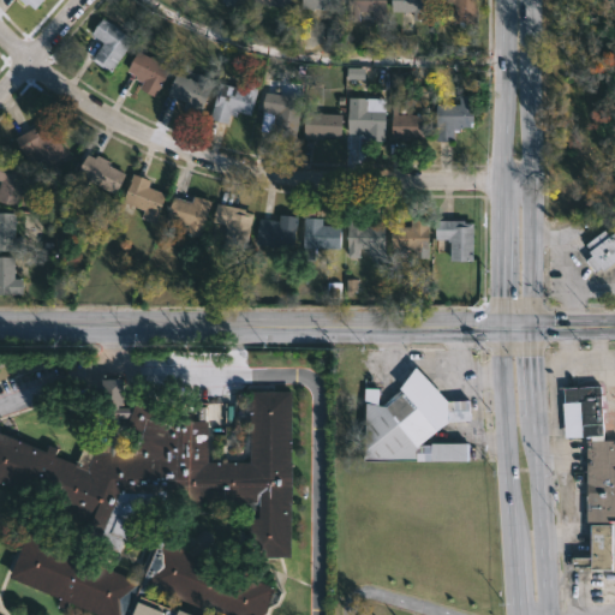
[(46,0),(21,0),(34,12),(46,0)]
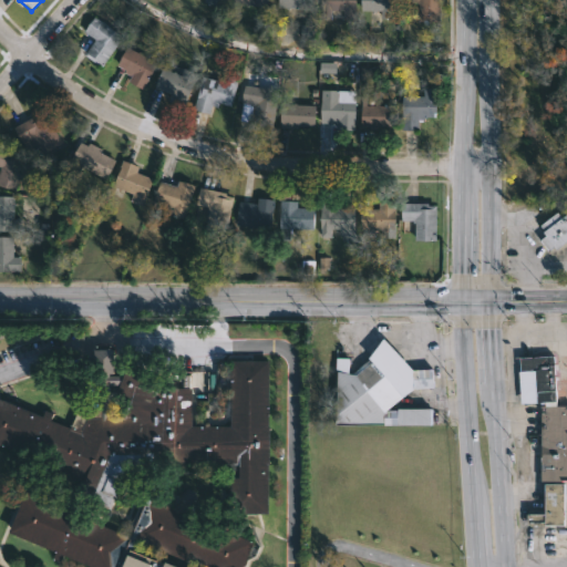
[(236,0),(236,3),(268,9),(269,0),(236,0)]
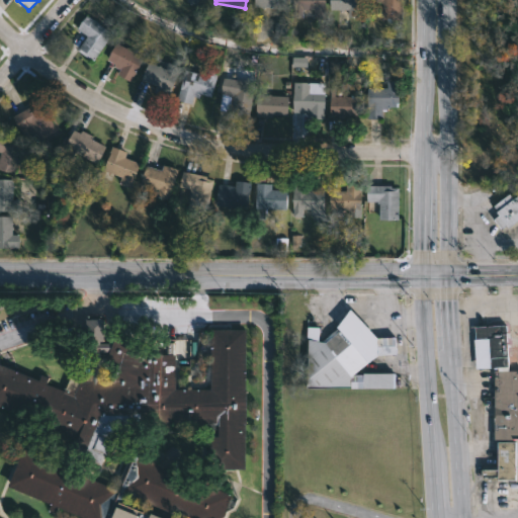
[(282,0),(282,9),(252,7),(252,0),(282,0)]
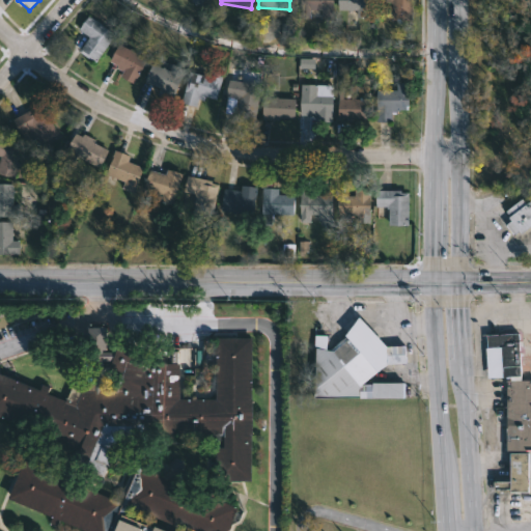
[(332,0),(332,18),(320,18),(320,9),(309,9),(309,18),(301,18),(301,0),(332,0)]
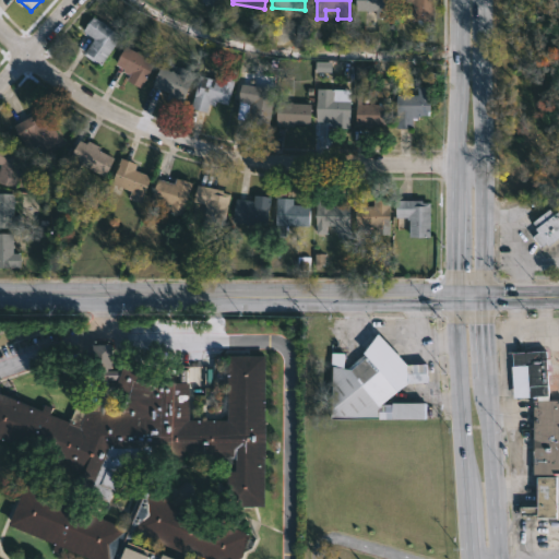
[(390,0),(390,18),(376,18),(376,11),(355,11),(355,0),(390,0)]
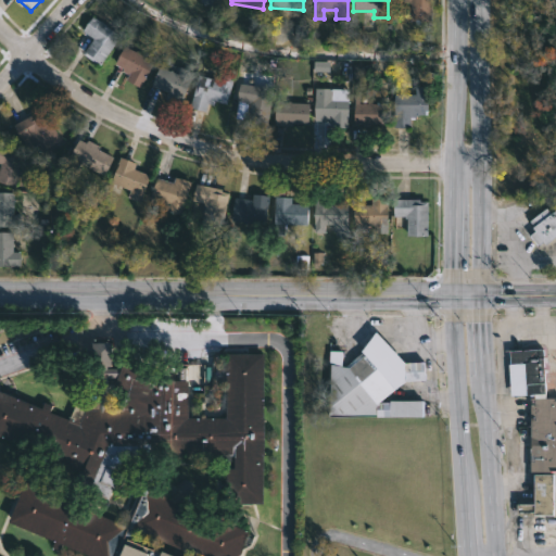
[(430,0),(430,22),(411,21),(411,3),(407,3),(407,1),(397,1),(397,0),(430,0)]
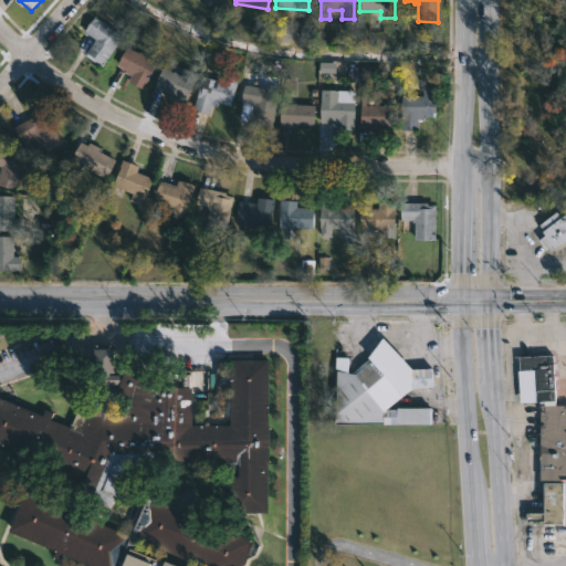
[(119,37),(98,67),(81,54),(84,50),(75,42),(92,17),(119,37)]
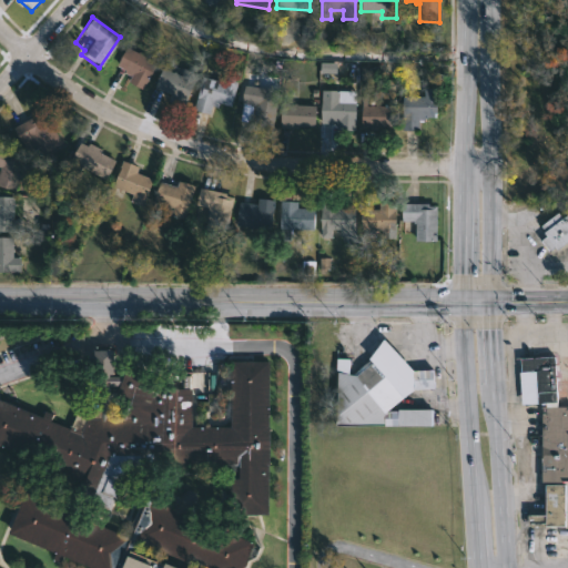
[(124,47),(154,63),(141,90),(125,82),(129,77),(121,72),(122,71),(114,67),(124,47)]
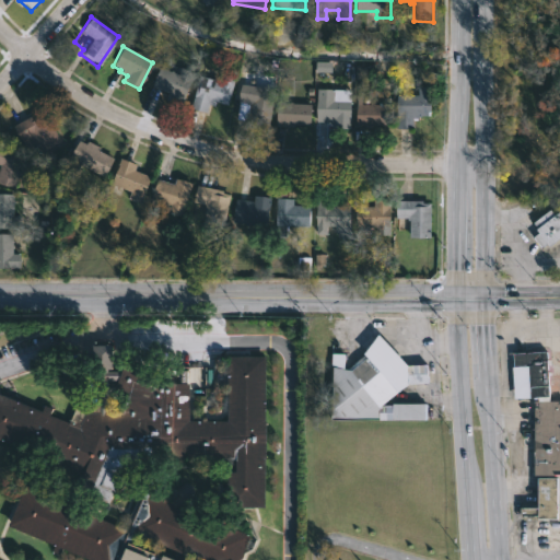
[(176,72),(177,73),(179,69),(194,74),(182,104),(165,98),(168,91),(153,85),(161,67),(176,72)]
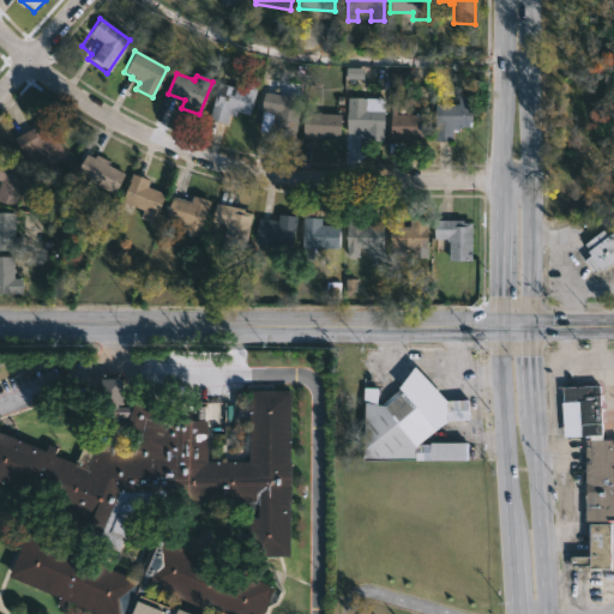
[(257,85),(247,115),(234,112),(233,116),(226,115),(223,125),(206,119),(220,74),(257,85)]
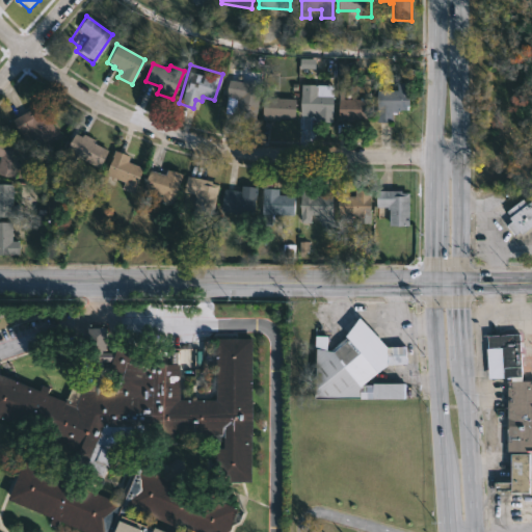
[(237,74),(236,81),(259,85),(254,118),(222,113),(227,80),(230,81),(231,73),(237,74)]
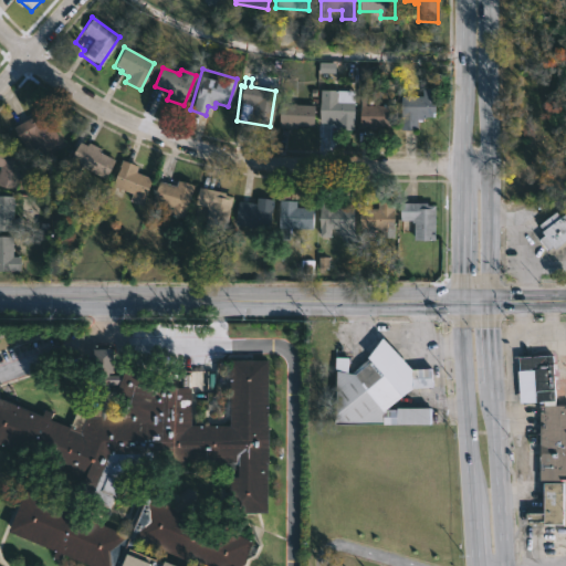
[(431,88),(430,117),(417,116),(417,130),(399,129),(400,117),(398,117),(399,95),(420,97),(420,88),(431,88)]
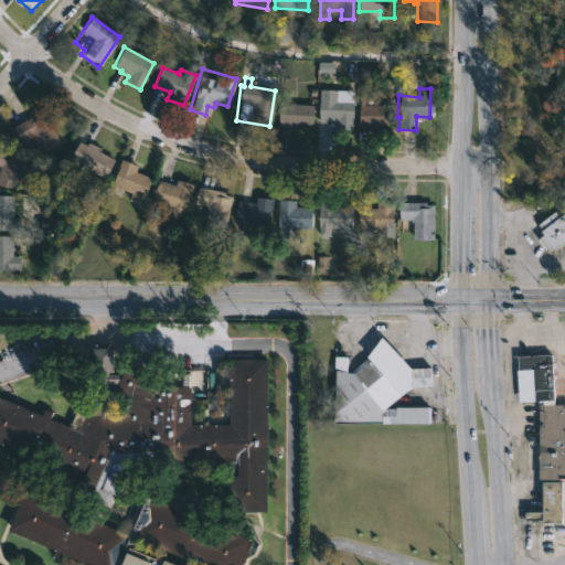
[(333,98),(351,99),(351,130),(333,130),(333,124),(328,124),(328,120),(317,120),(317,99),(333,98)]
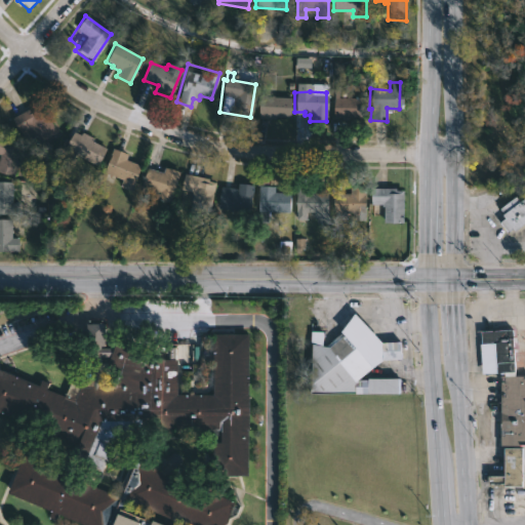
[(337,91),(337,97),(361,97),(361,118),(330,118),(330,97),(333,97),(333,91),(337,91)]
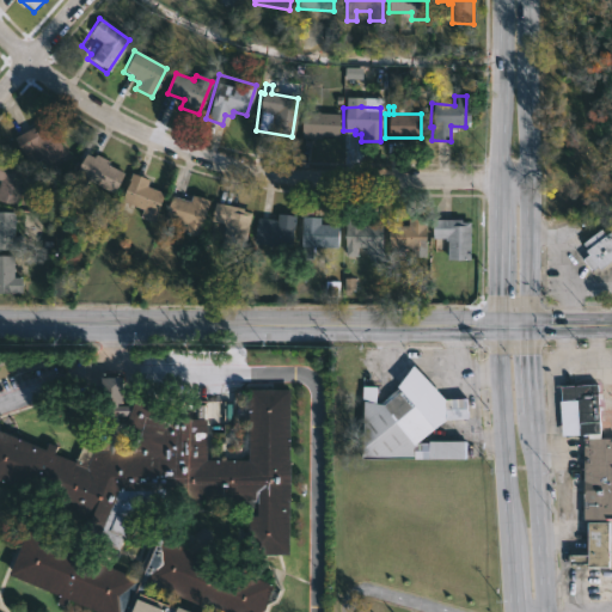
[(337,115),(336,138),(319,136),(319,139),(299,138),(300,112),(337,115)]
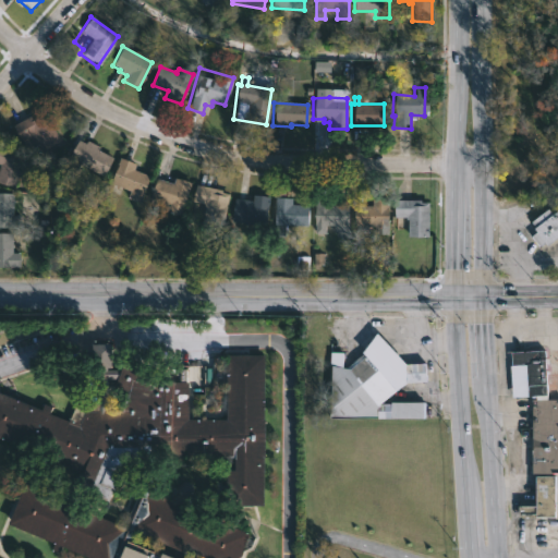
[(37,112),(39,116),(45,112),(63,142),(46,153),(41,144),(33,150),(28,143),(25,145),(13,126),(37,112)]
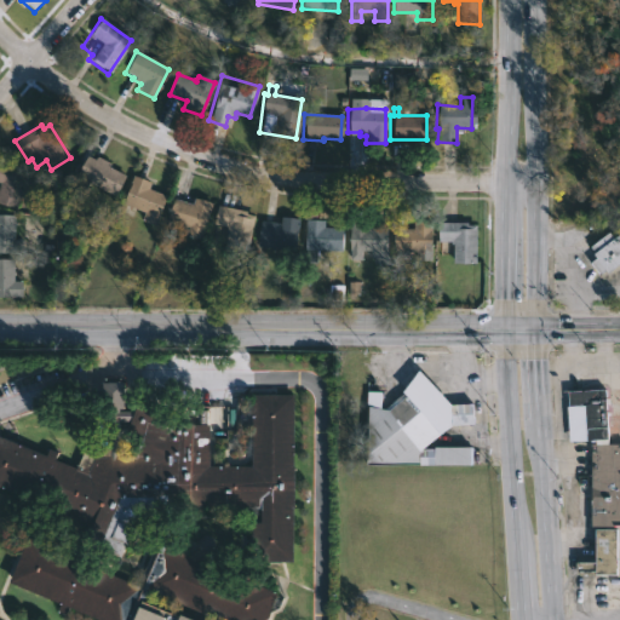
[(86,155),(95,160),(97,156),(110,164),(109,167),(126,176),(115,196),(85,181),(81,187),(68,181),(78,162),(81,165),(86,155)]
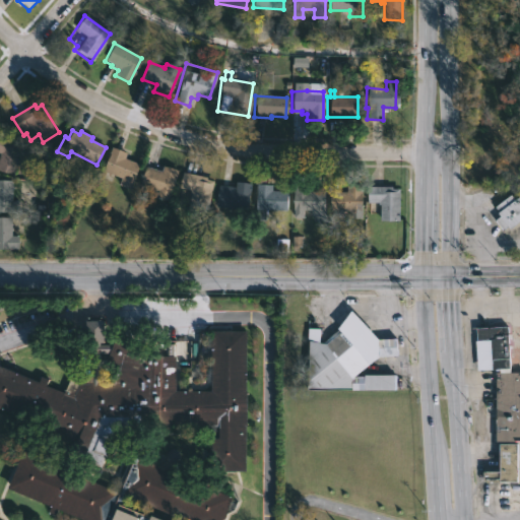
[(27,144),(17,176),(0,169),(0,160),(2,153),(0,152),(0,142),(2,136),(27,144)]
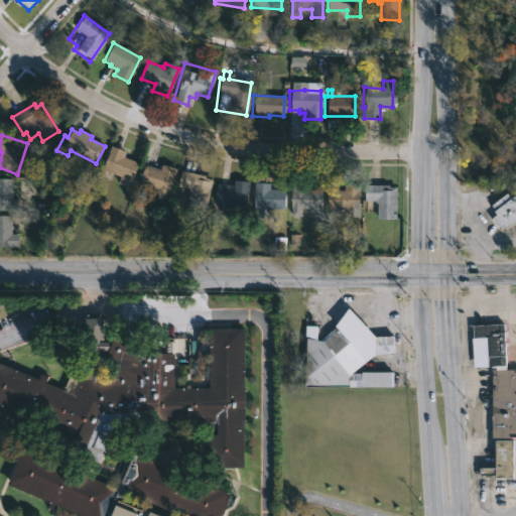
[(138,163),(129,187),(117,183),(119,177),(101,170),(111,146),(126,151),(123,157),(138,163)]
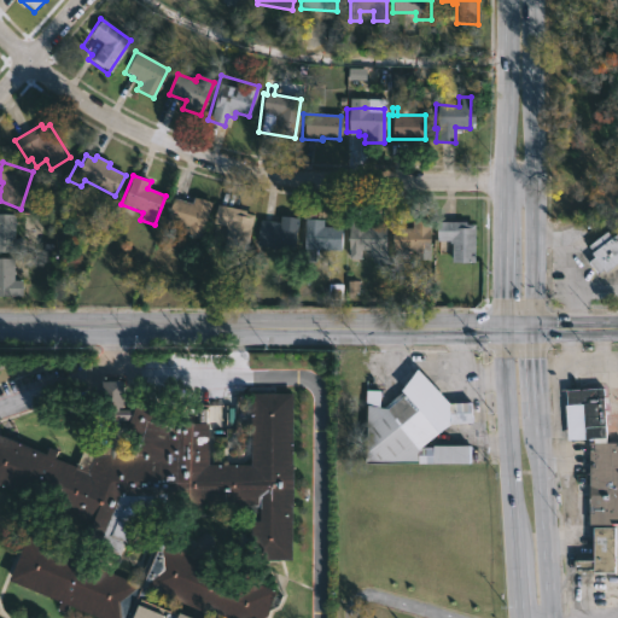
[(213,203),(200,240),(184,235),(186,227),(167,221),(174,198),(191,203),(193,196),(213,203)]
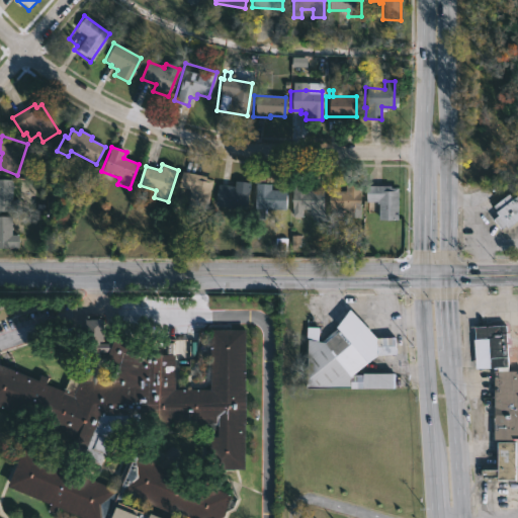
[(287,190),(286,210),(270,209),(270,213),(259,213),(259,208),(254,208),(254,169),(267,169),(267,183),(271,183),(271,189),(287,190)]
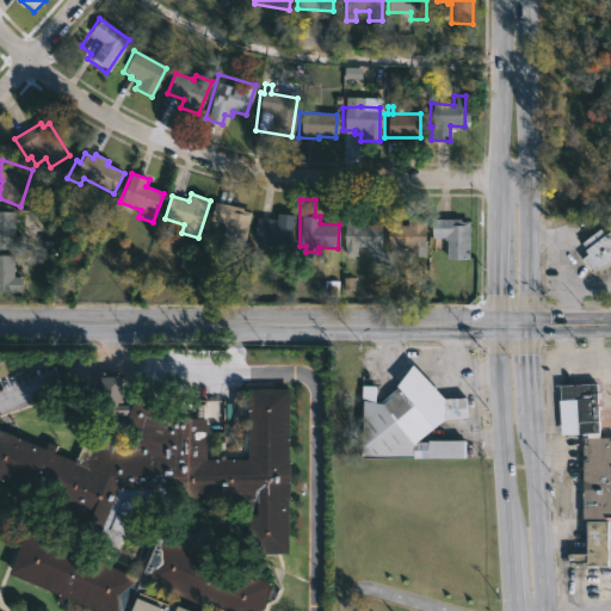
[(252,213),(244,251),(221,246),(224,224),(211,221),(215,202),(244,208),(242,210),(252,213)]
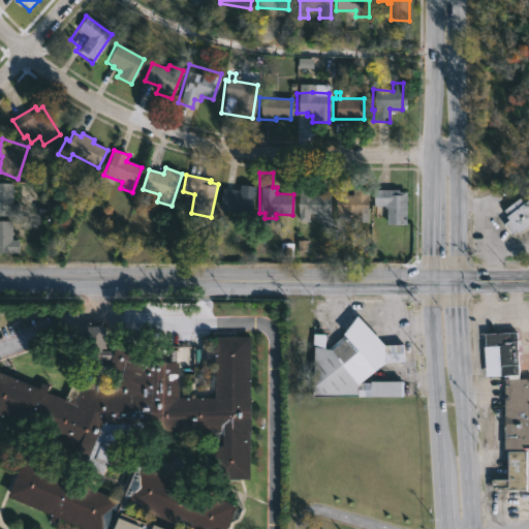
[(14,188),(13,192),(12,192),(11,204),(19,205),(19,216),(0,215),(0,183),(12,184),(12,188),(14,188)]
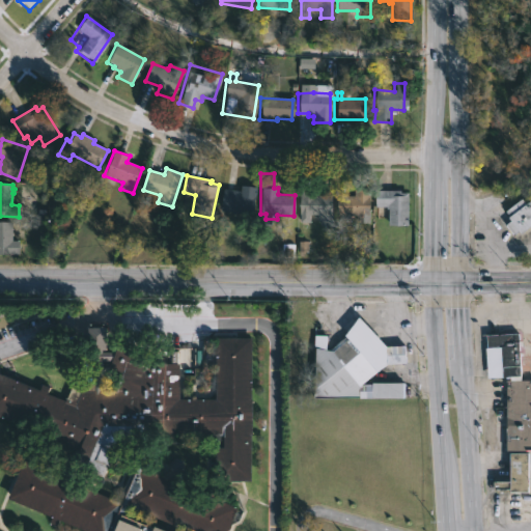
[(256,188),(251,217),(219,212),(223,188),(240,191),(241,186),(256,188)]
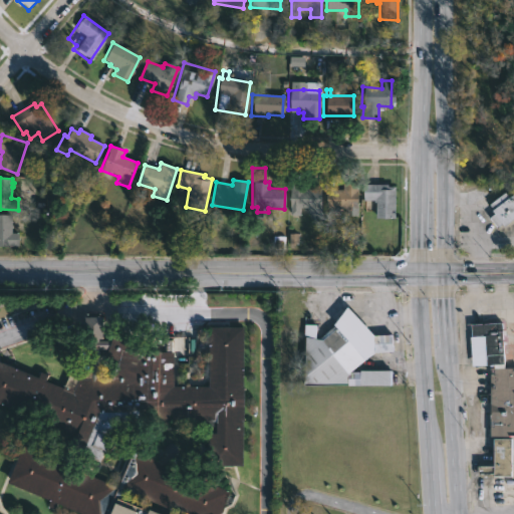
[(305,183),(305,190),(319,190),(319,209),(289,209),(290,183),(305,183)]
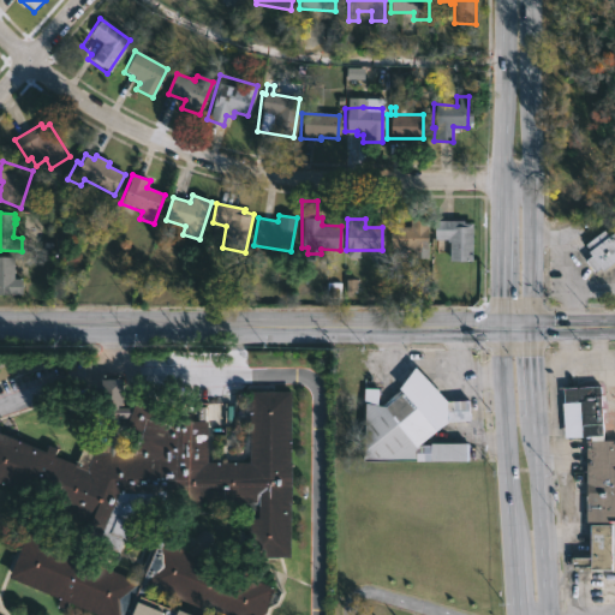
[(392,250),(390,250),(390,227),(410,227),(410,220),(429,220),(428,250),(392,250)]
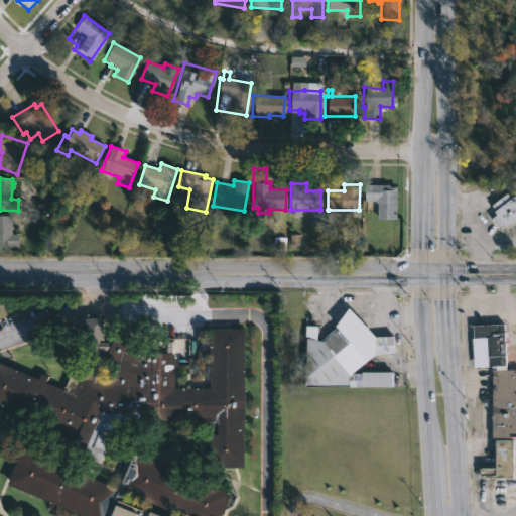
[(389,185),(389,187),(397,187),(396,220),(377,219),(377,204),(376,204),(376,202),(365,201),(365,185),(389,185)]
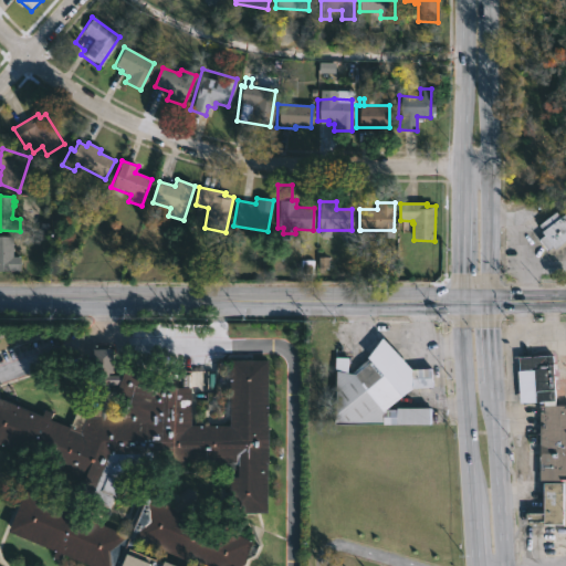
[(556,212),(562,217),(565,212),(565,241),(555,250),(553,247),(547,251),(538,240),(541,239),(535,232),(540,228),(538,226),(556,212)]
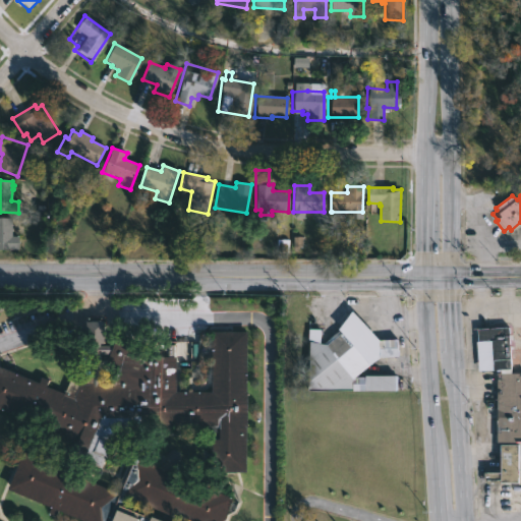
[(15,235),(15,237),(21,237),(22,249),(0,249),(0,218),(14,218),(15,235)]
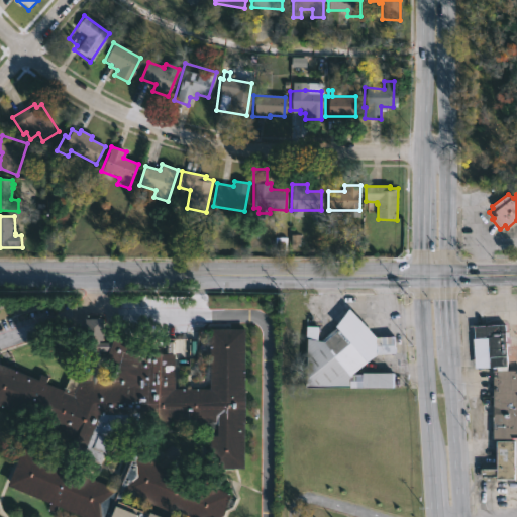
[(346,309),(373,338),(391,337),(392,354),(374,356),(364,364),(363,363),(349,375),(359,375),(359,374),(390,374),(389,389),(303,388),(303,326),(315,327),(315,341),(319,341),(332,329),(331,328),(346,309)]
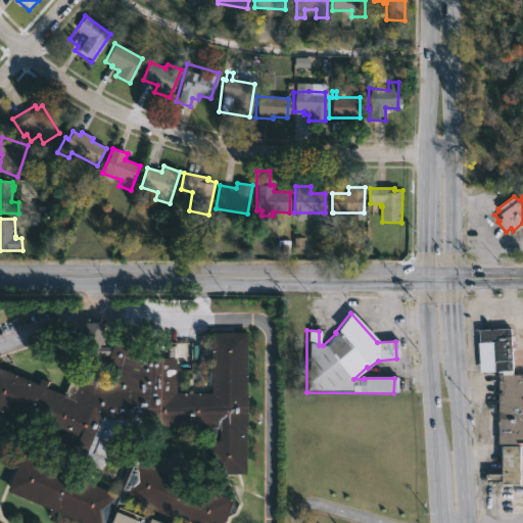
[(100,344),(99,346),(112,346),(113,342),(150,357),(169,358),(169,345),(175,345),(175,358),(177,358),(177,393),(211,393),(211,332),(247,332),(246,474),(204,474),(204,441),(220,440),(220,428),(148,428),(148,419),(100,419),(83,460),(72,454),(76,443),(0,411),(0,369),(38,384),(41,378),(48,381),(45,387),(63,394),(70,378),(90,378),(90,343),(86,342),(85,322),(103,322),(103,344),(100,344)]
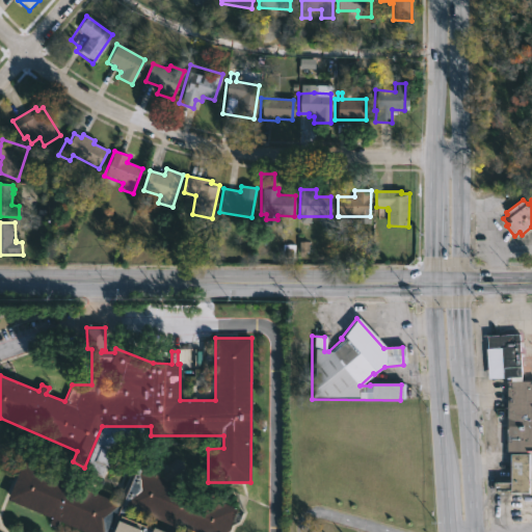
[(523,376),(486,377),(484,348),(488,347),(487,335),(520,333),(523,376)]
